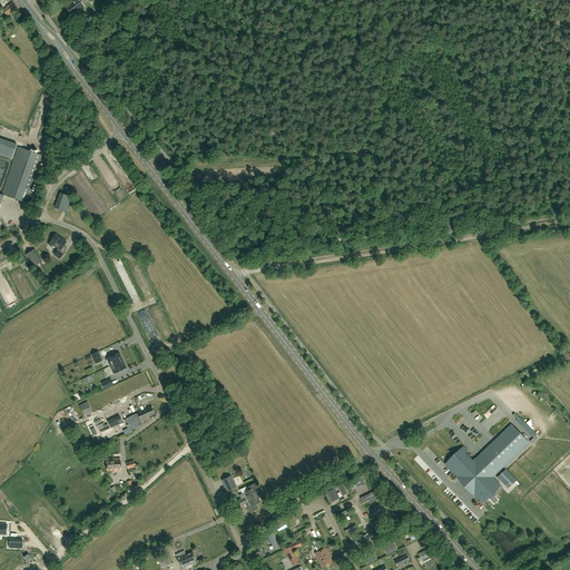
[(80,10),(85,7),(78,0),(75,0),(74,1),(75,2),(67,8),(71,15),(79,9),(80,10)]
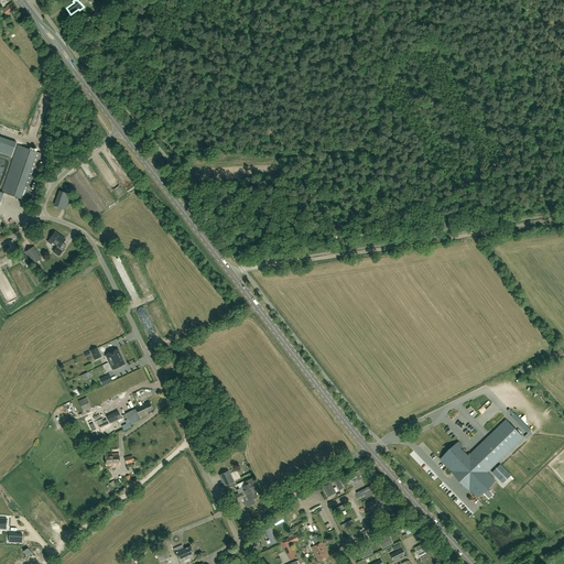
[(7,15),(13,11),(17,8),(12,3),(2,10),(7,15)]
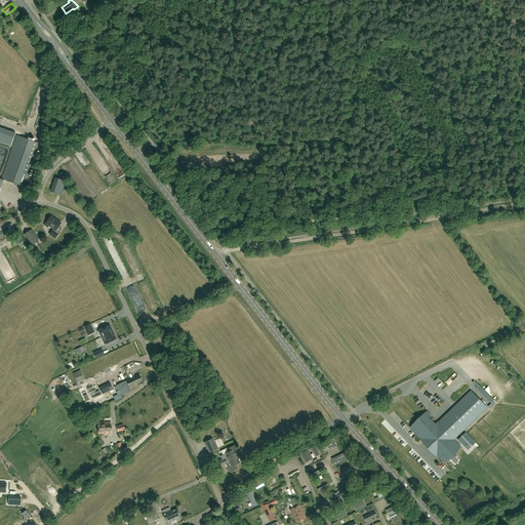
[(0,140),(12,144),(14,132),(0,130),(0,140)]
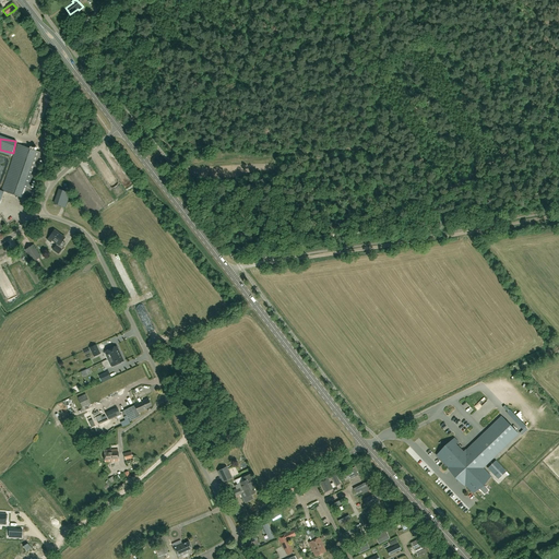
[(30,189),(42,153),(18,144),(2,191),(4,191),(31,201),(34,190),(30,189)]
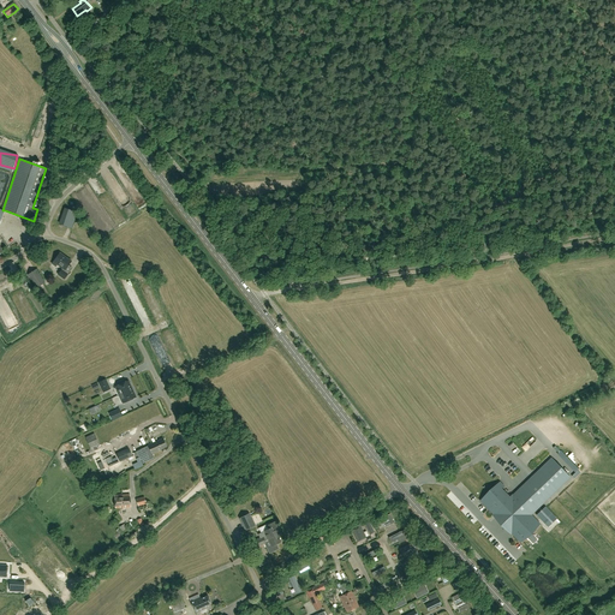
[(71,226),(76,218),(65,213),(61,221),(71,226)]
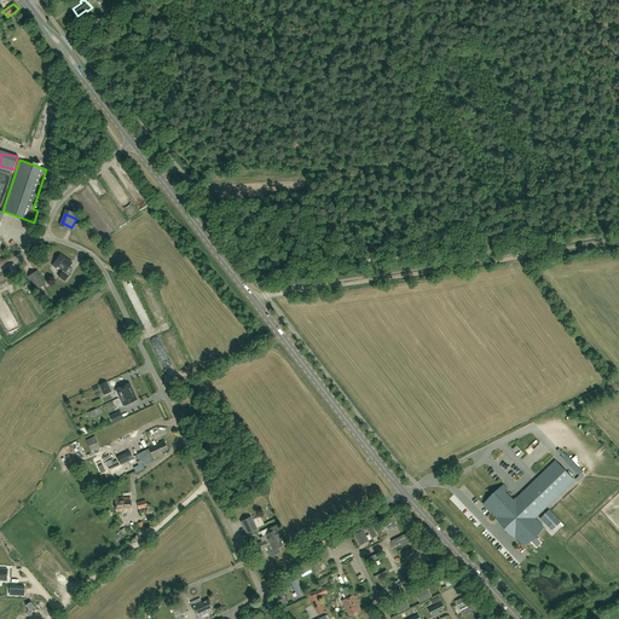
[(65,272),(73,264),(61,254),(55,262),(58,266),(64,271),(63,272),(62,271),(58,277),(65,282),(69,276),(64,273),(65,272)]
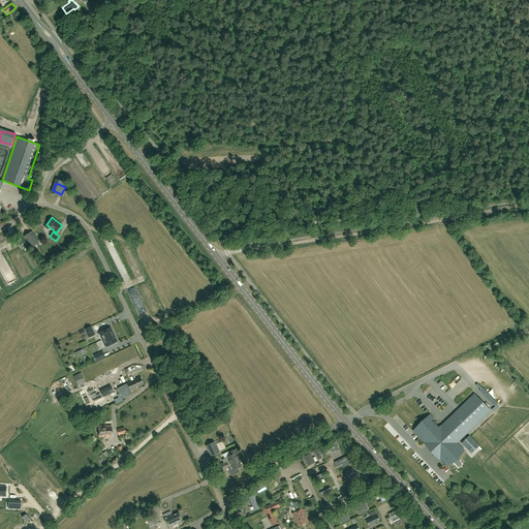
[(31,248),(38,243),(31,231),(24,237),(31,248)]
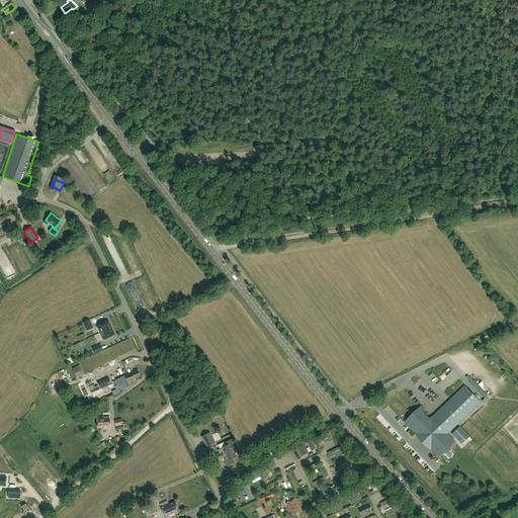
[(19,262),(21,269),(30,266),(27,259),(19,262)]
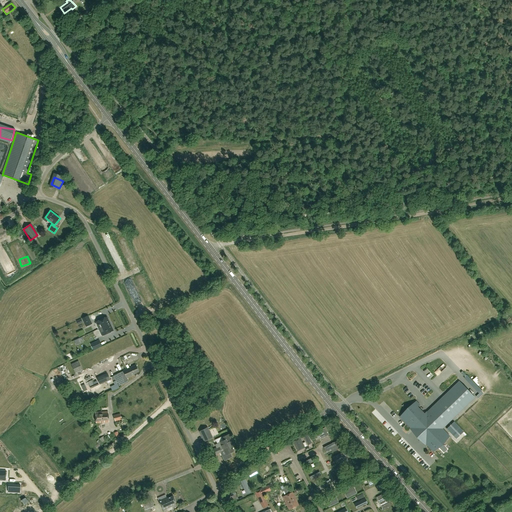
[(88,315),(82,318),(84,323),(86,327),(93,324),(90,320),(88,315)]
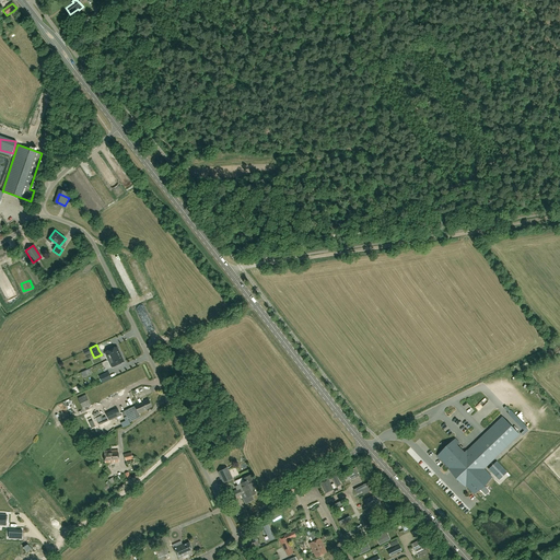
[(128,359),(121,345),(109,350),(116,364),(128,359)]
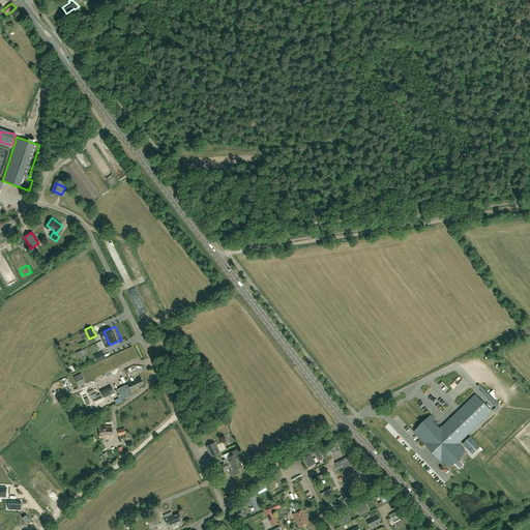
[(78,387),(86,383),(82,374),(74,377),(78,387)]
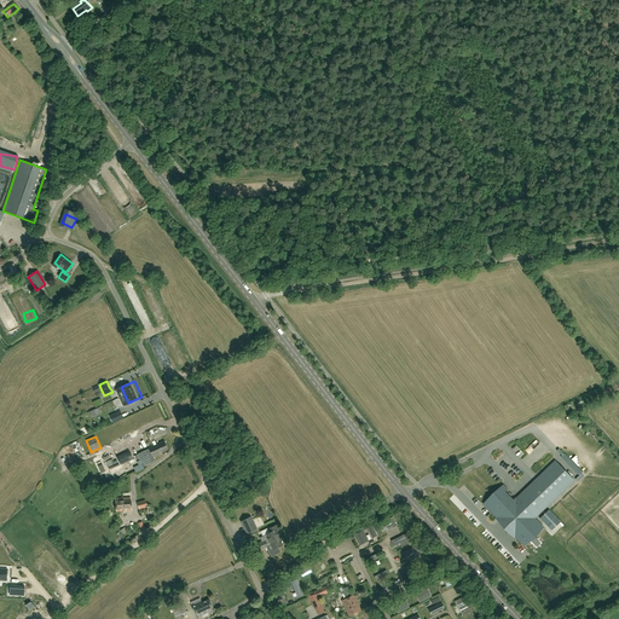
[(154,456),(168,450),(165,441),(149,449),(150,449),(137,455),(143,467),(155,462),(155,461),(154,456)]
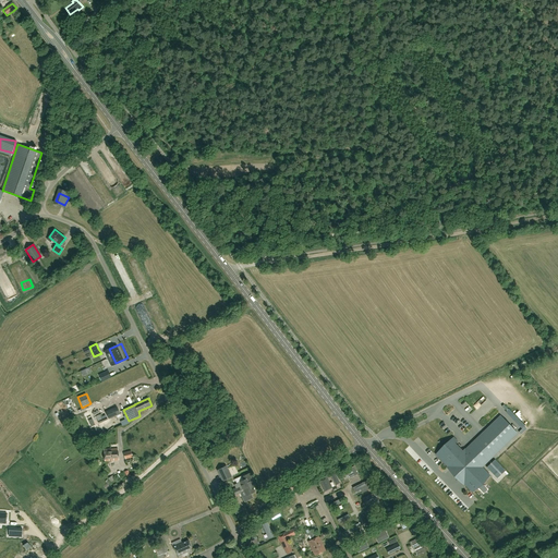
[(117,405),(105,411),(109,420),(121,414),(117,405)]
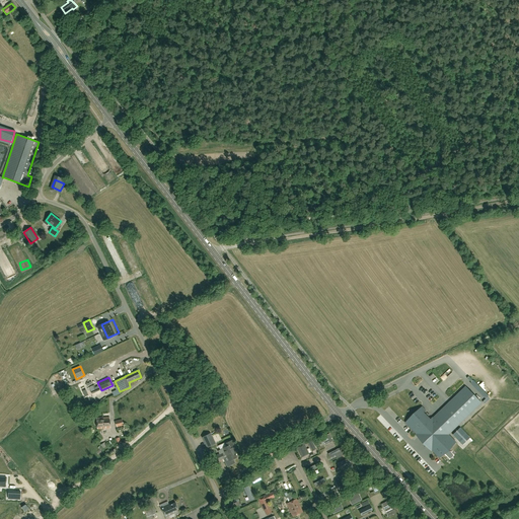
[(430,399),(434,403),(440,398),(437,393),(430,399)]
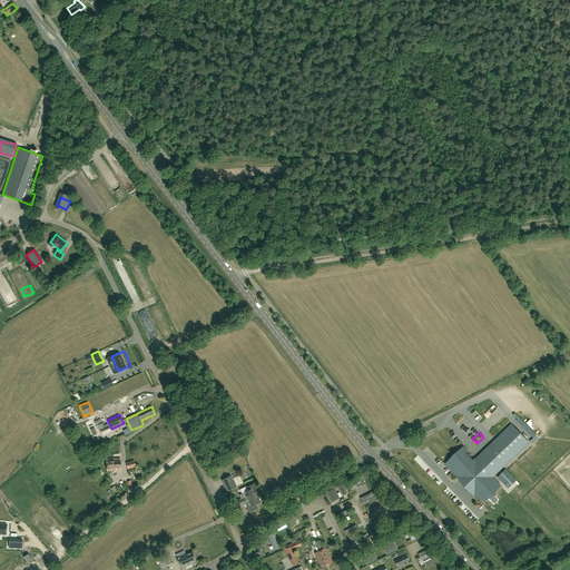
[(522,436),(518,441),(523,446),(528,443),(522,436)]
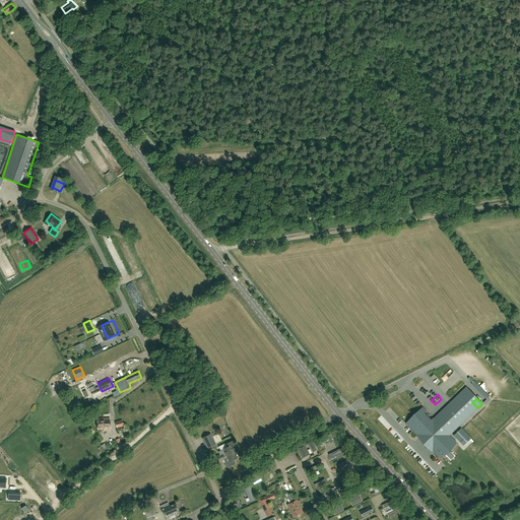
[(407,421),(441,457),(450,448),(451,449),(456,443),(449,435),(474,411),(469,405),(458,415),(448,405),(428,425),(419,415),(424,411),(421,409),(416,414),(415,413),(407,421)]
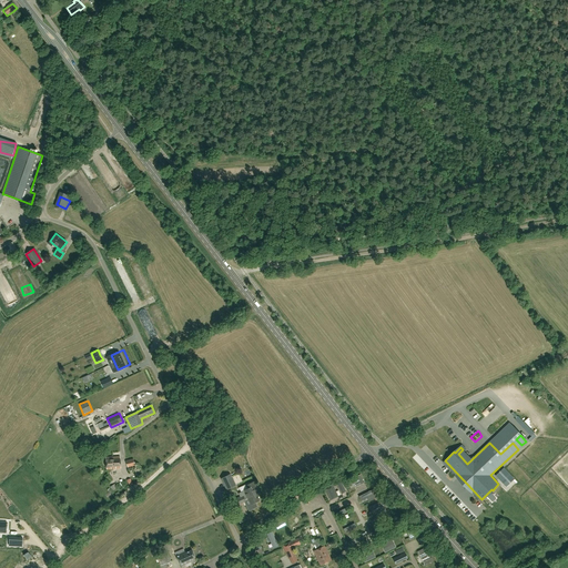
[(107,469),(121,468),(120,456),(105,457),(107,469)]
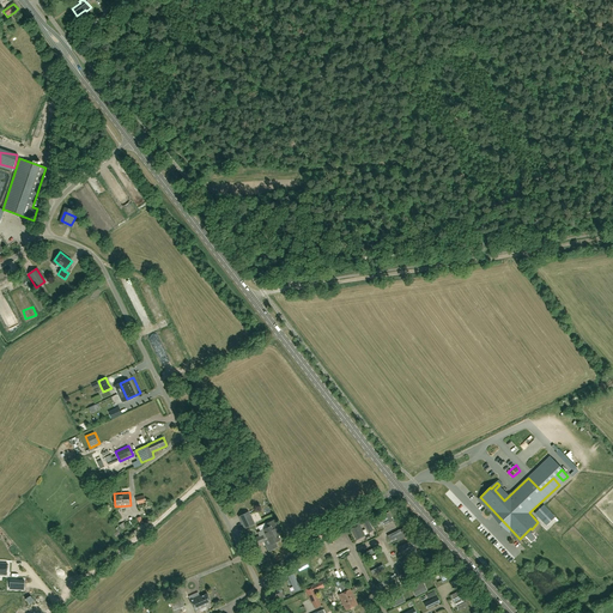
[(535,514),(546,527),(556,517),(544,507),(535,514)]
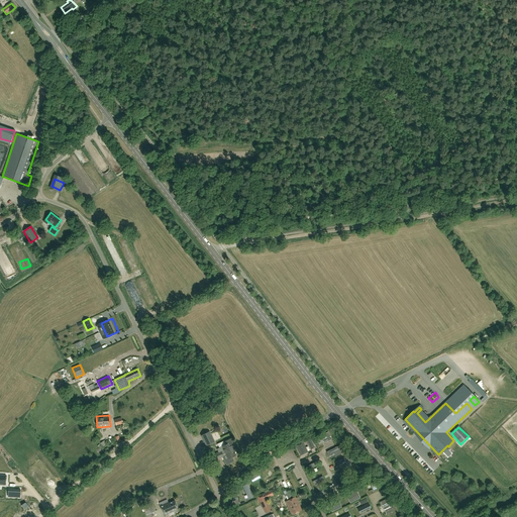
[(324,442),(332,438),(328,431),(318,436),(320,441),(323,440),(324,442)]
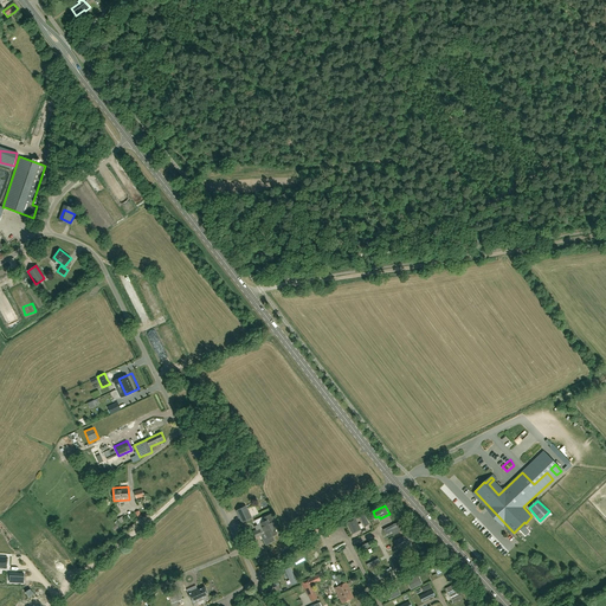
[(245,507),(236,511),(242,522),(251,517),(245,507)]
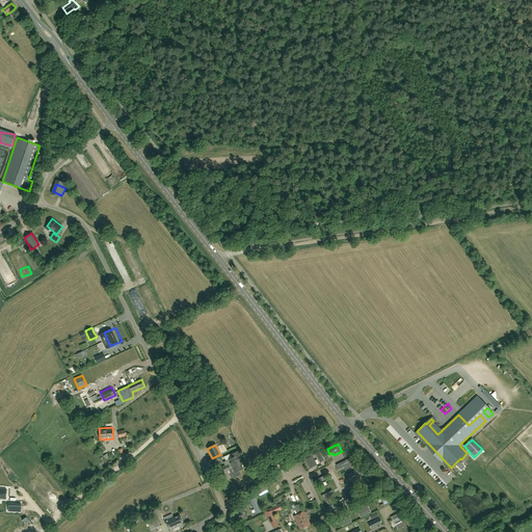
[(229,459),(223,462),(225,466),(227,468),(229,467),(232,466),(239,462),(237,458),(240,456),(238,451),(230,455),(232,458),(229,459)]
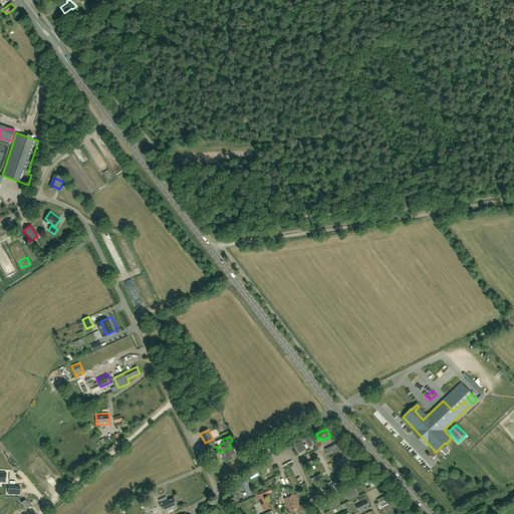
[(294,444),(299,453),(305,449),(308,448),(306,444),(303,445),(301,440),(294,444)]
